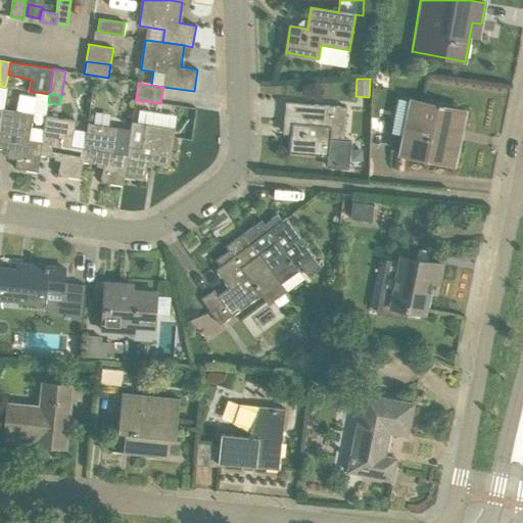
[(465,111),(445,107),(412,100),(400,154),(455,164),(465,111)]
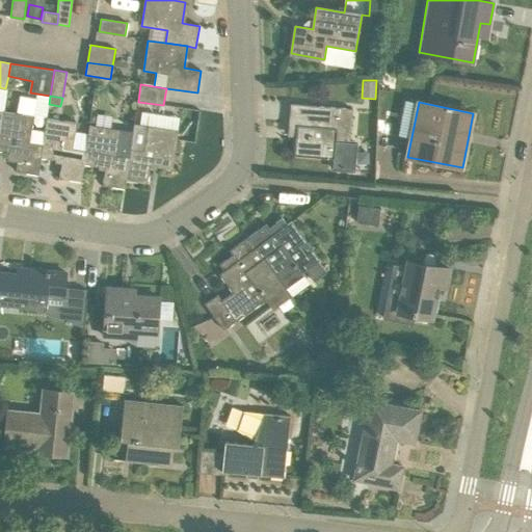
[(352,109),(312,106),(291,104),(289,126),(297,126),(294,156),(331,159),(330,170),(355,173),(357,141),(350,140),(352,109)]
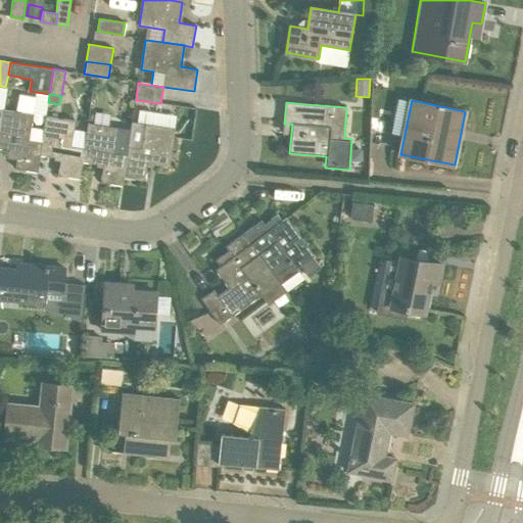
[(40,155),(44,129),(31,127),(33,114),(3,110),(0,132),(0,148),(18,151),(16,169),(38,172),(40,155)]
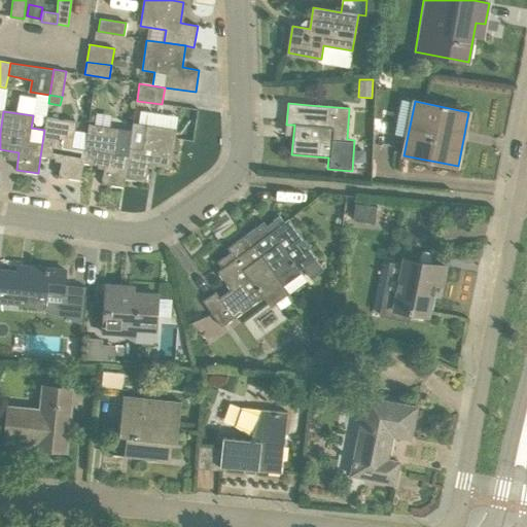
[(83,163),(88,137),(74,135),(76,123),(46,117),(44,130),(40,156),(62,160),(59,176),(80,180),(83,163)]
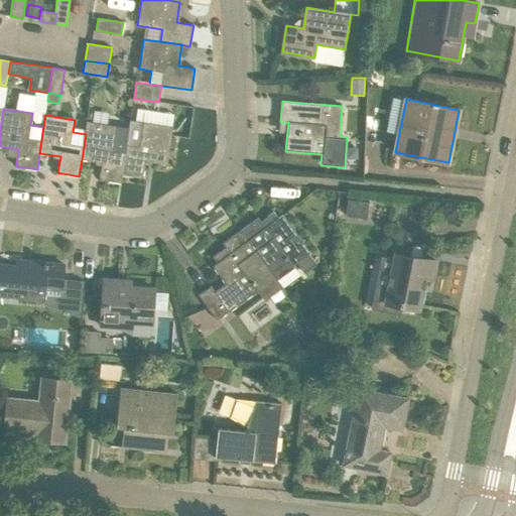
[(167,164),(173,126),(130,120),(129,128),(122,174),(143,178),(146,161),(167,164)]
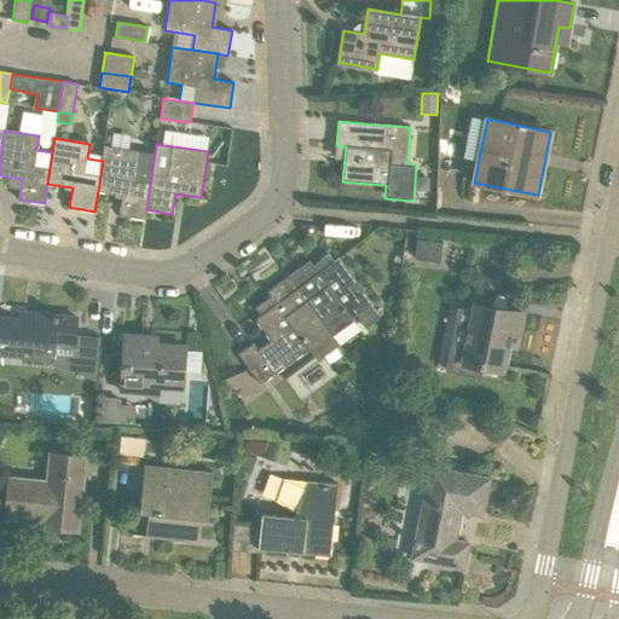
[(146,209),(155,154),(104,146),(103,161),(98,191),(122,195),(120,215),(145,219),(146,209)]
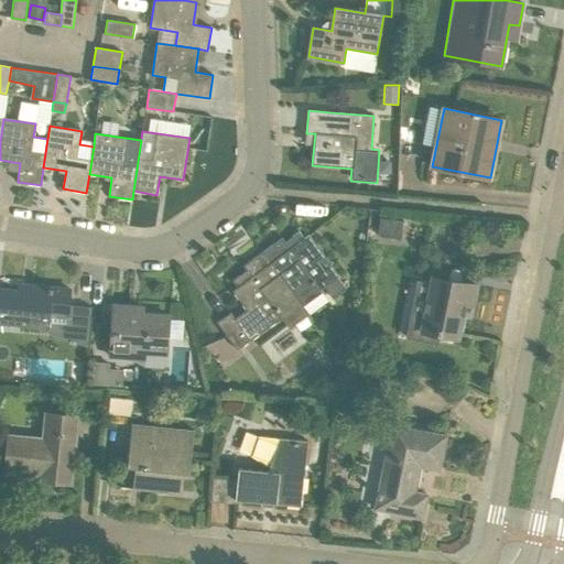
[(392,219),(380,218),(379,236),(390,238),(401,239),(403,220),(392,219)]
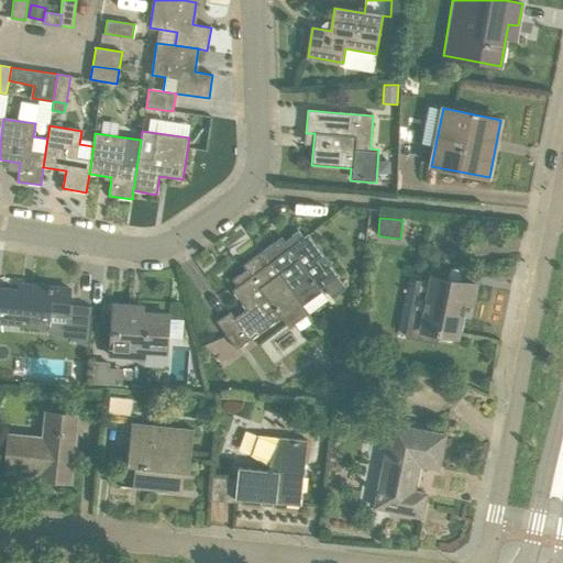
[(309,234),(305,238),(299,231),(285,241),(282,236),(262,251),(302,307),(322,293),(320,288),(323,286),(332,298),(345,288),(337,276),(338,276),(309,234)]
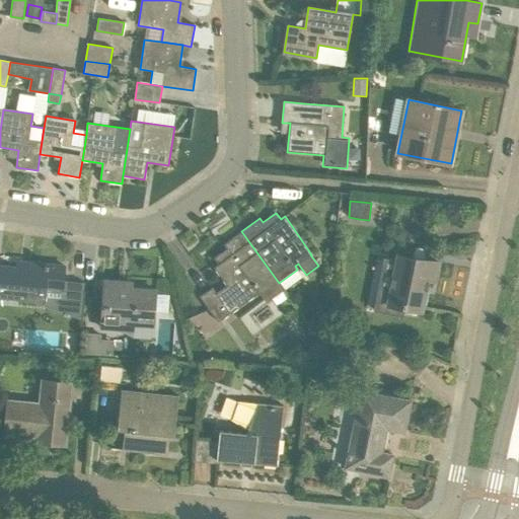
[(284,290),(279,283),(241,231),(224,244),(227,248),(214,257),(219,265),(214,268),(227,285),(217,293),(213,287),(200,296),(217,321),(258,292),(267,302),(284,290)]
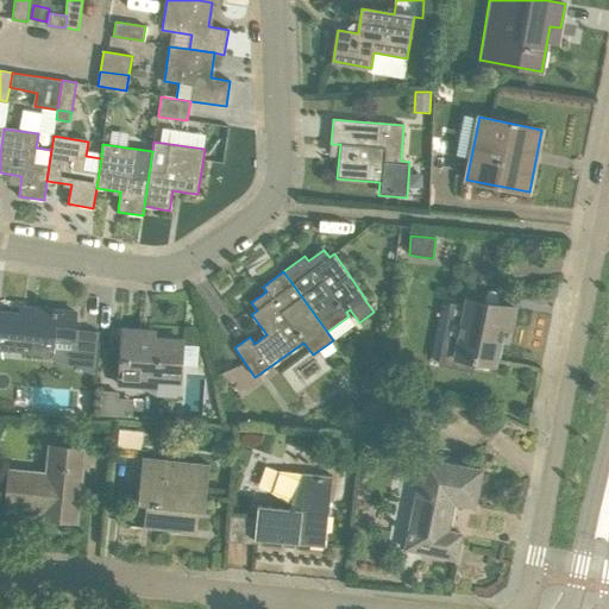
[(475,356),(496,360),(502,327),(510,330),(515,308),(466,299),(465,305),(451,302),(438,365),(472,372),(475,356)]
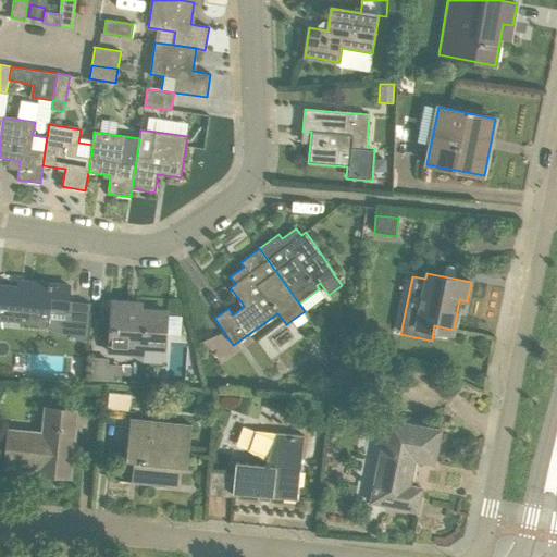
[(66,317),(67,307),(70,285),(32,282),(31,288),(0,285),(0,332),(23,334),(24,322),(49,324),(49,316),(66,317)]
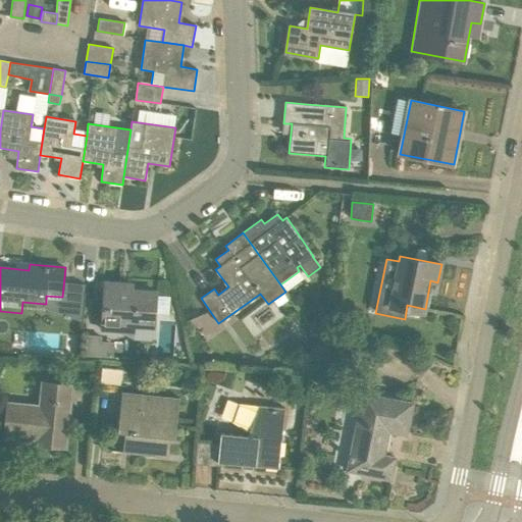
[(154,329),(155,312),(156,292),(119,289),(120,282),(105,282),(102,332),(135,333),(135,328),(154,329)]
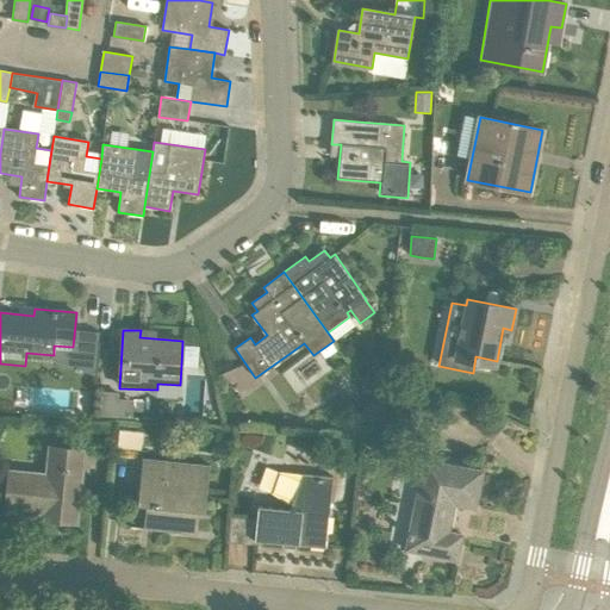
[(101,416),(118,417),(119,399),(119,392),(103,392),(101,416)]
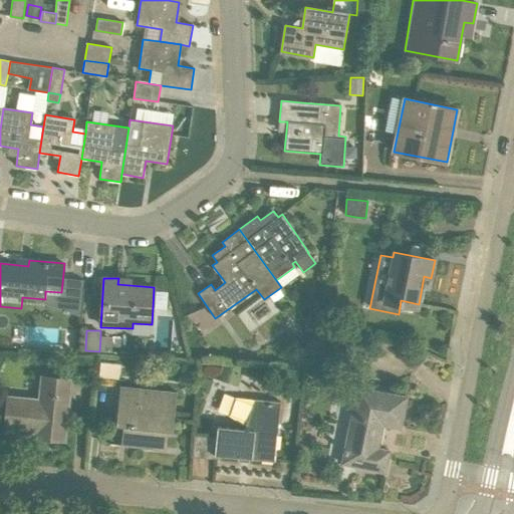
[(64,440),(71,377),(40,374),(38,398),(9,395),(5,430),(36,433),(36,437),(64,440)]
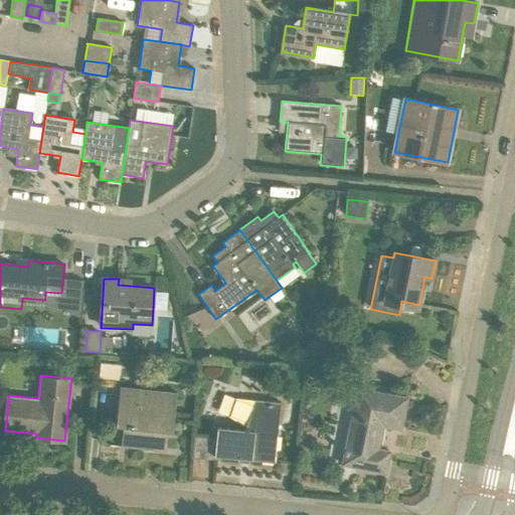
[(173,432),(177,392),(121,386),(117,425),(128,426),(126,447),(159,451),(161,431),(173,432)]
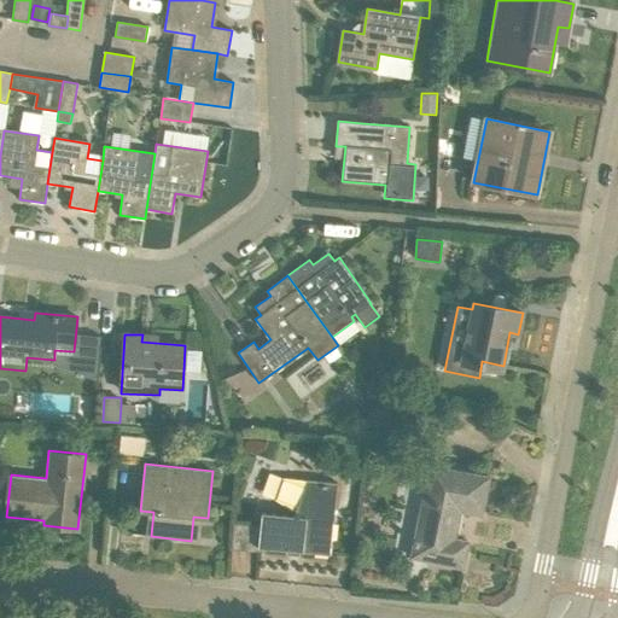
[(489,477),(466,472),(430,466),(410,558),(462,569),(468,542),(455,538),(460,511),(482,516),(489,477)]
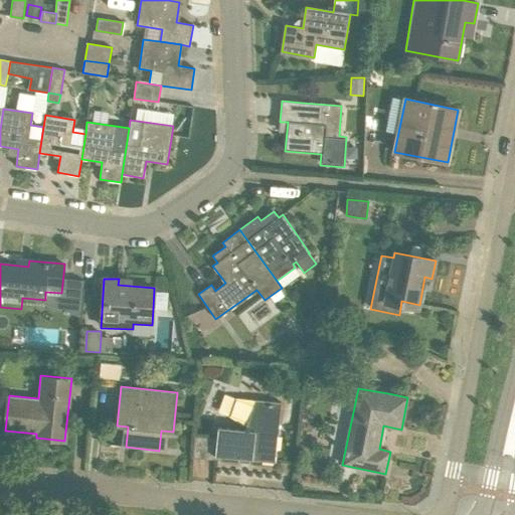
[(275,463),(281,402),(236,398),(229,416),(245,425),(245,431),(218,427),(215,457),(275,463)]
